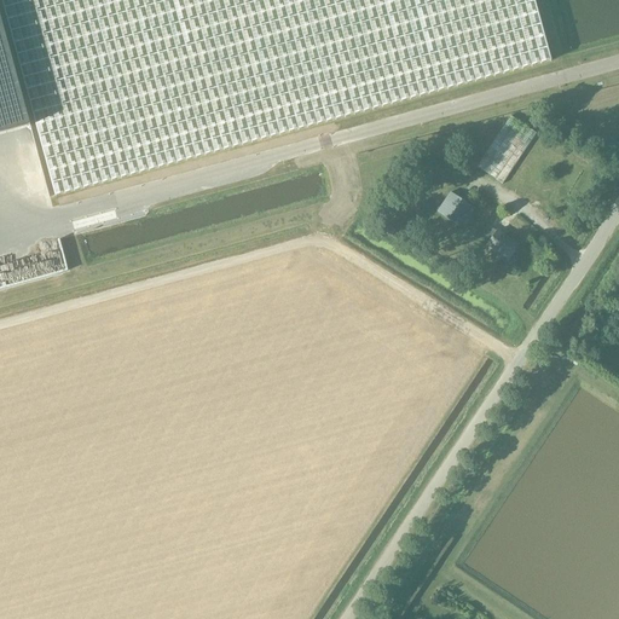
[(0,0),(55,196),(551,62),(533,0),(0,0)]
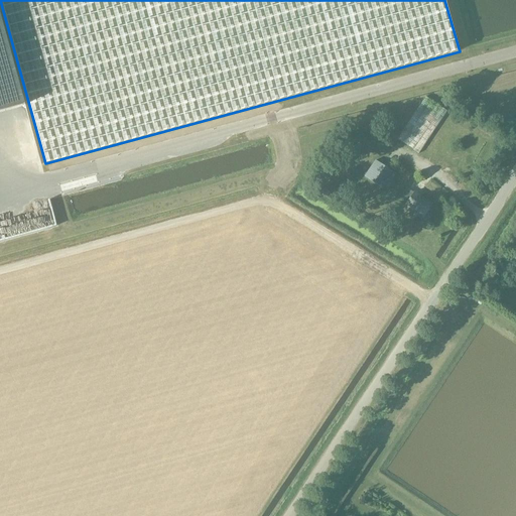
[(4,28),(0,28),(0,112),(24,106),(4,28)]
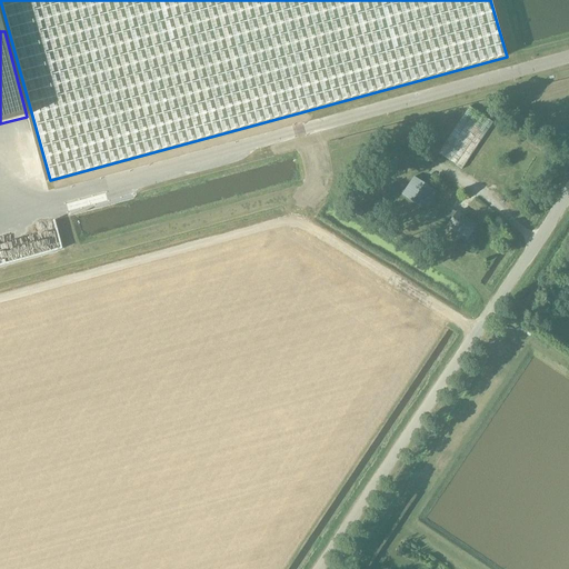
[(469,107),(437,153),(461,169),(492,122),(469,107)]
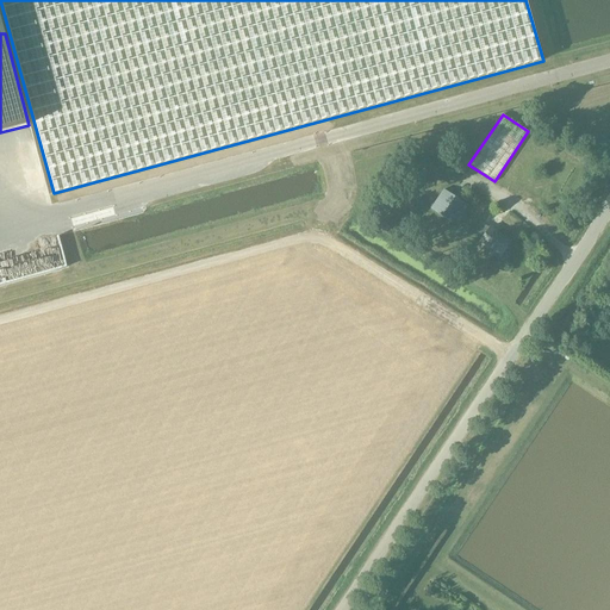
[(453,224),(466,205),(443,190),(430,209),(453,224)]
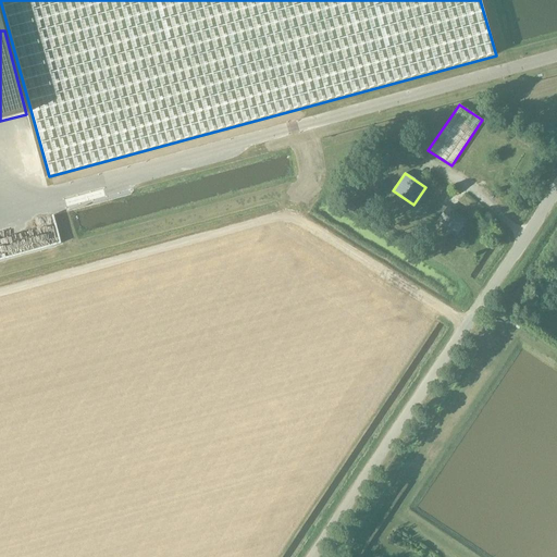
[(457,234),(466,221),(446,208),(445,208),(441,205),(435,211),(441,215),(437,220),(457,234)]
